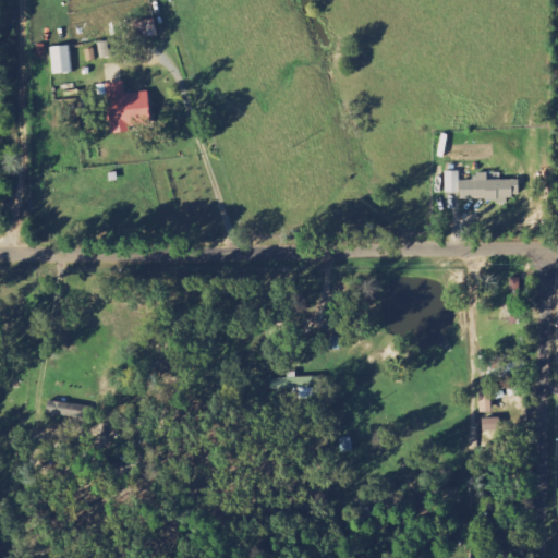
[(101,59),(117,56),(113,39),(98,43),(101,59)]
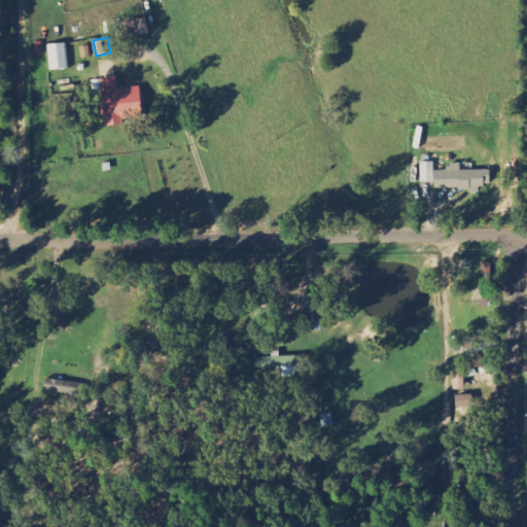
[(50,70),(69,69),(68,44),(49,44),(50,70)]
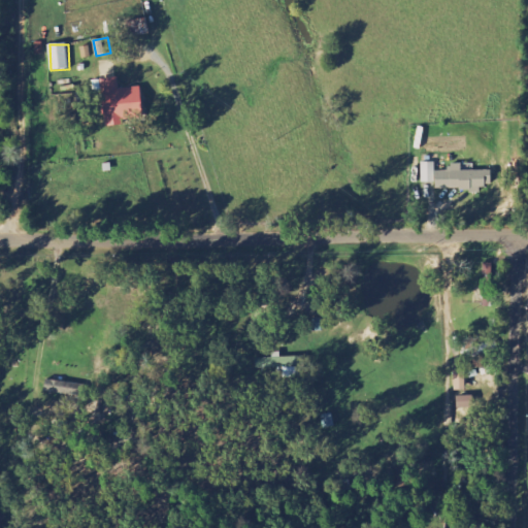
[(93,80),(94,95),(101,94),(105,127),(125,125),(125,120),(142,118),(139,87),(119,89),(118,77),(93,80)]
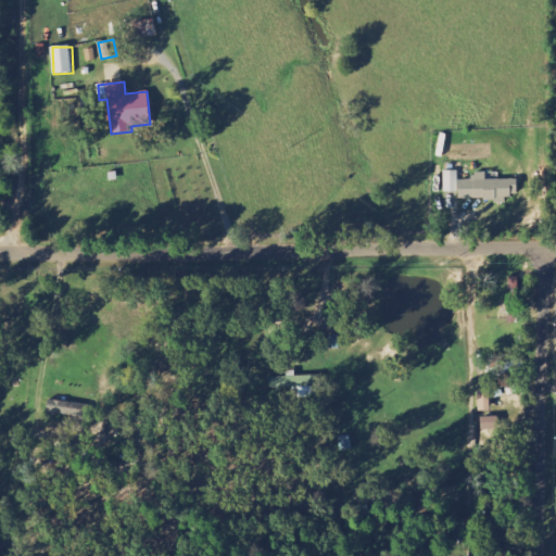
[(518,180),(487,179),(487,173),(474,173),(474,180),(458,180),(458,172),(444,172),(444,192),(458,192),(458,199),(518,200),(518,180)]
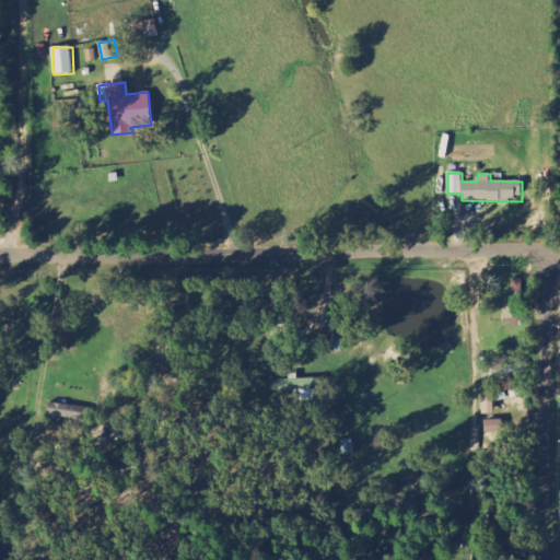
[(50,412),(85,421),(89,411),(53,401),(50,412)]
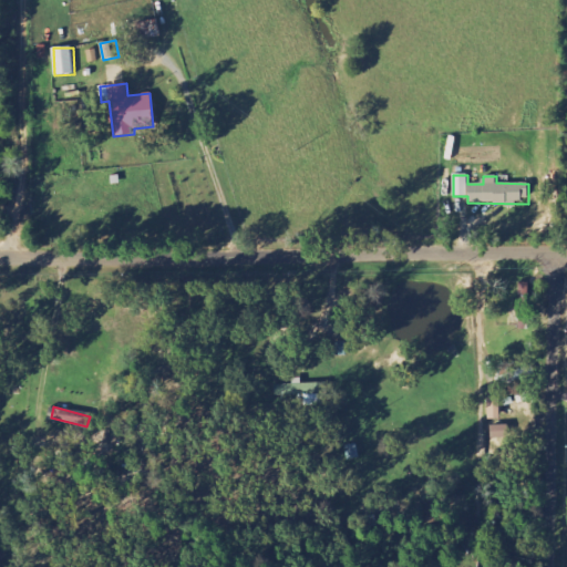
[(58,467),(70,466),(70,453),(58,453),(58,467)]
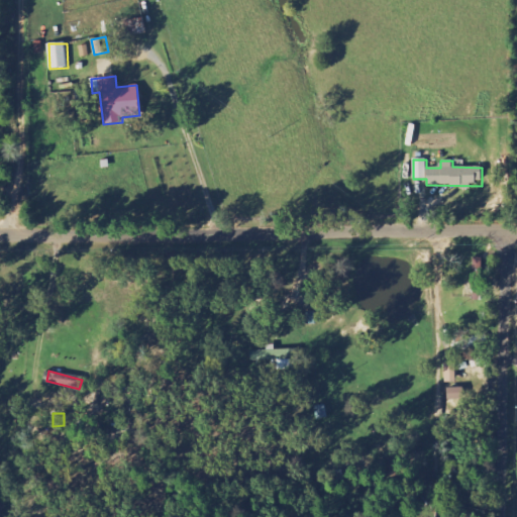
All buildings are outlined.
